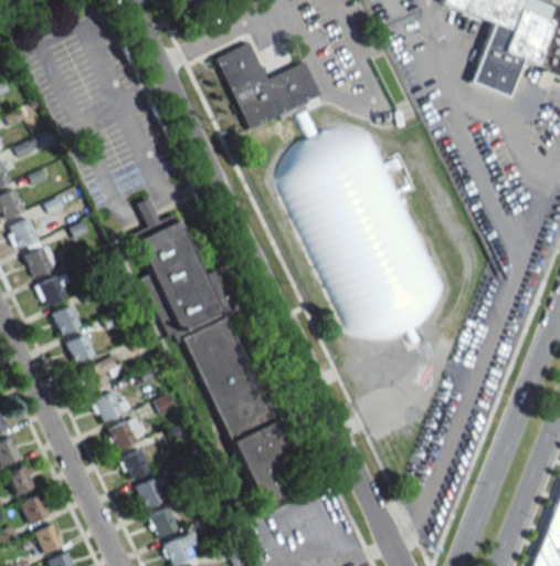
[(182,0),(188,11),(210,0),(182,0)]
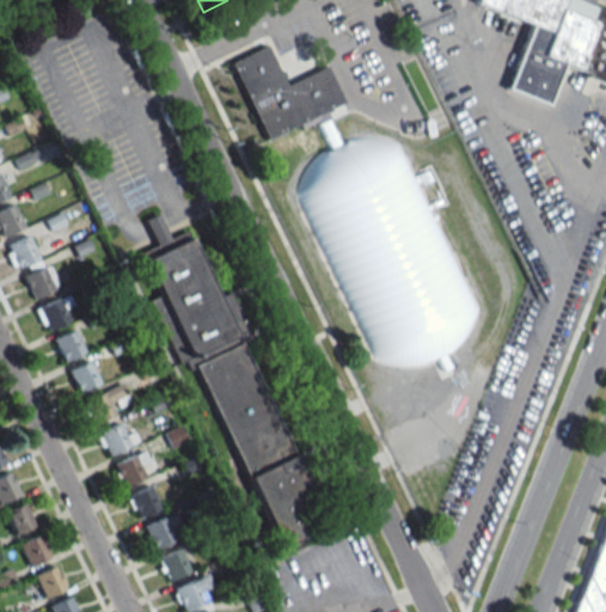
[(514,87),(552,103),(568,63),(594,74),(593,78),(605,83),(605,6),(604,6),(601,6),(600,7),(581,0),(483,0),(483,2),(538,24),(514,87)]
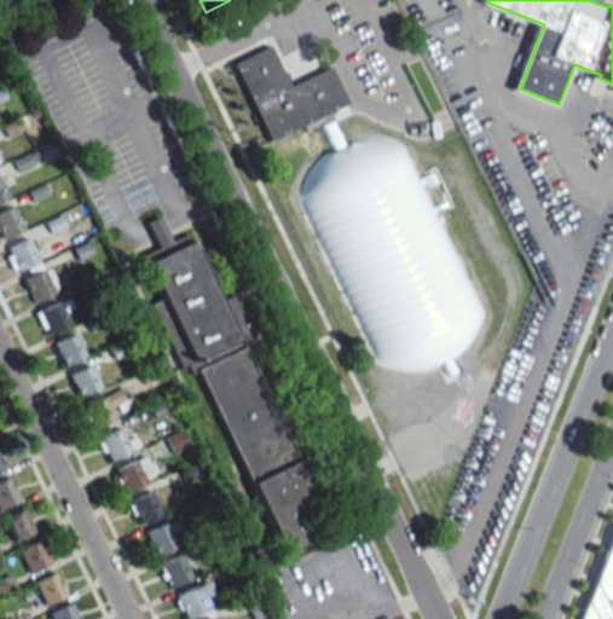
[(352,106),(335,67),(293,84),(276,45),(237,62),(271,140),(352,106)]
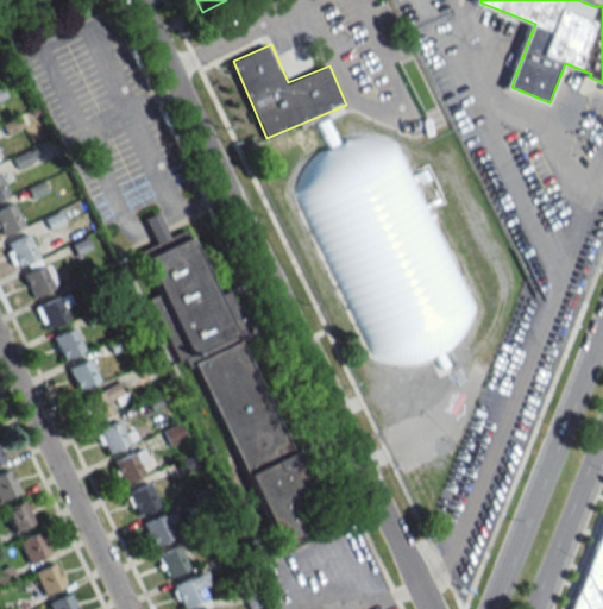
[(0,170),(0,199),(12,193),(1,171),(0,170)]
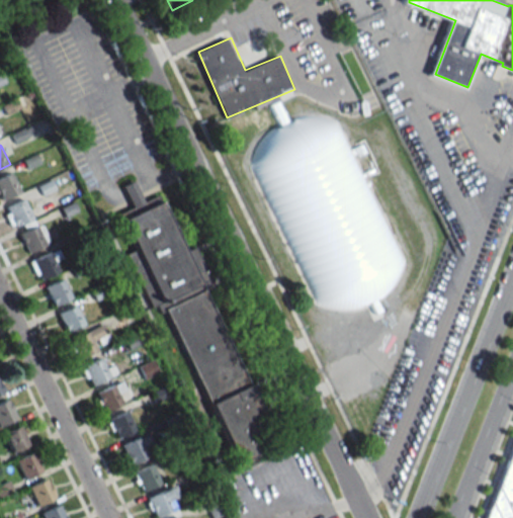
[(0,190),(5,200),(23,190),(13,172),(0,178),(0,190)]
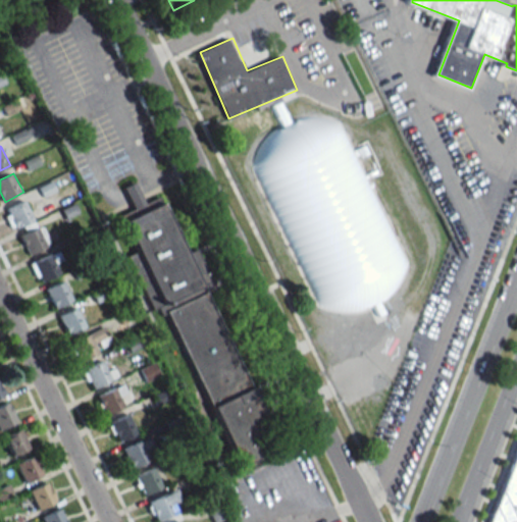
[(239,467),(278,450),(210,292),(217,289),(201,249),(189,254),(164,196),(147,203),(138,181),(126,187),(136,209),(123,215),(140,252),(131,256),(154,311),(168,305),(239,467)]
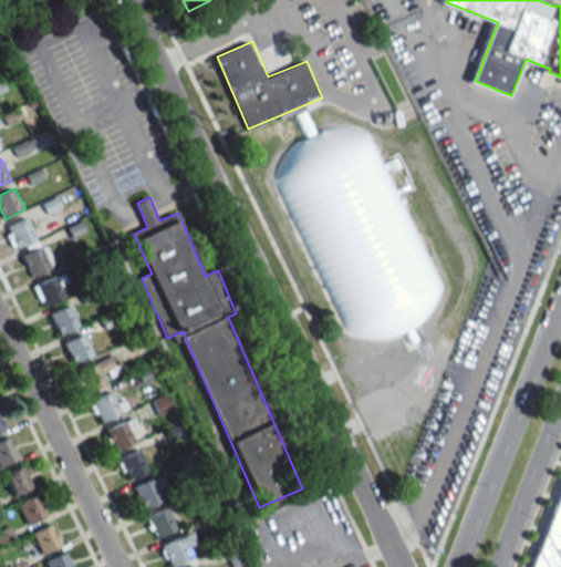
[(336,261),(325,234),(332,230),(320,200),(301,208),(313,238),(307,240),(318,269),(336,261)]
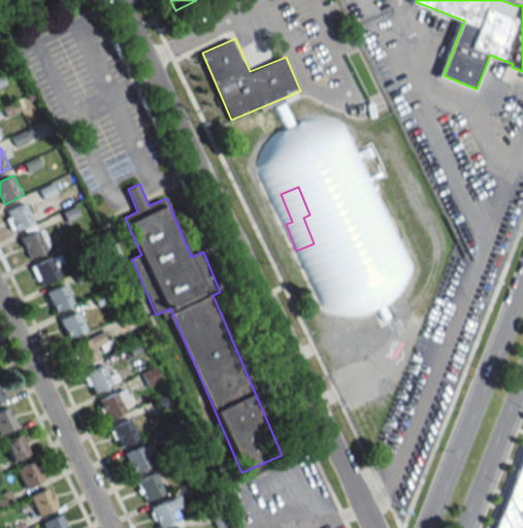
[(7,211),(18,231),(36,221),(27,202),(7,211)]
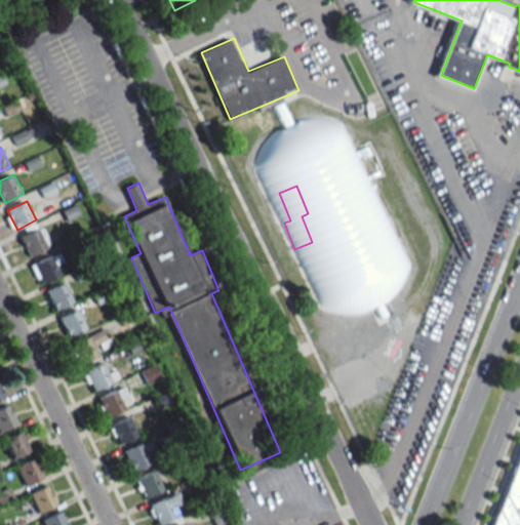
[(24,236),(33,255),(53,245),(44,227),(24,236)]
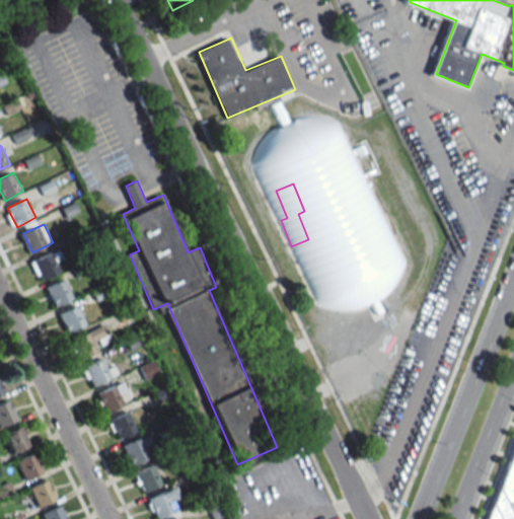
[(345,355),(366,347),(360,331),(382,322),(377,310),(397,302),(392,289),(381,293),(361,244),(301,269),(310,289),(316,286),(345,355)]
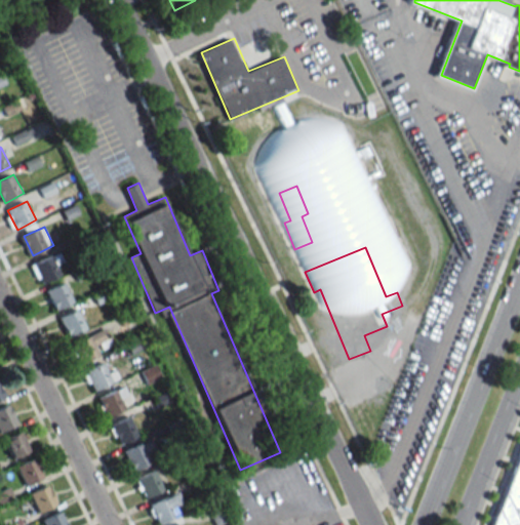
[(64,273),(57,264),(65,260),(60,251),(33,267),(43,284),(64,273)]
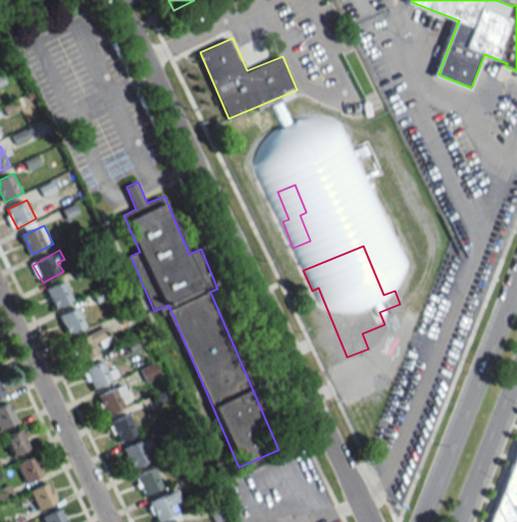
[(57,308),(75,299),(66,280),(48,289),(57,308)]
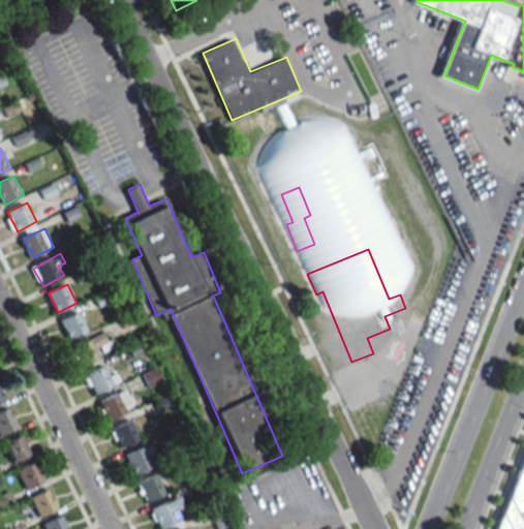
[(89,331),(81,311),(62,319),(70,339),(89,331)]
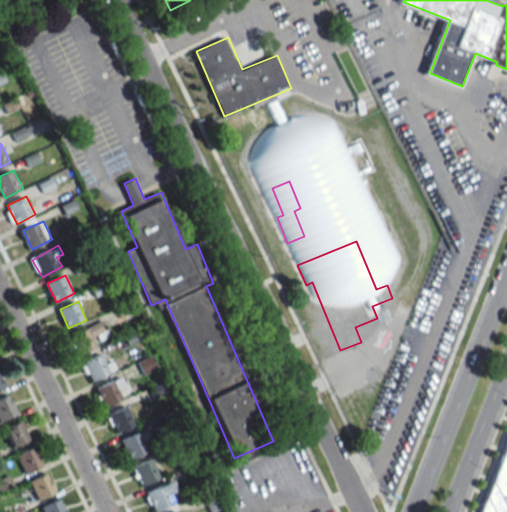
[(105,341),(112,338),(104,321),(73,335),(82,354),(101,345),(97,337),(102,335),(105,341)]
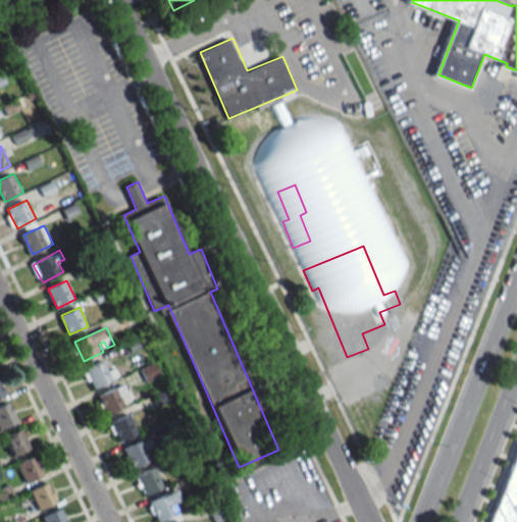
[(116,367),(110,370),(105,360),(85,370),(95,389),(120,376),(116,367)]
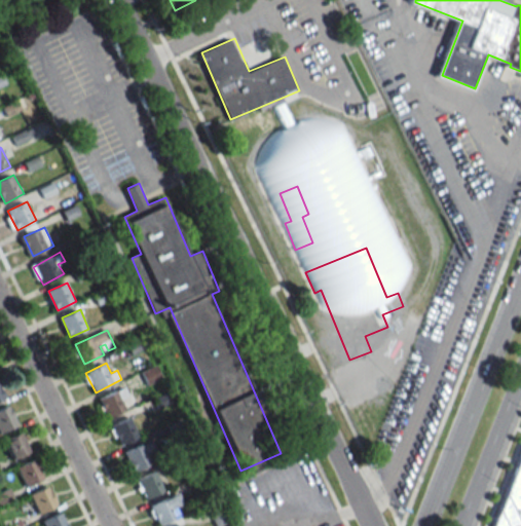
[(131,396),(126,386),(100,399),(109,418),(127,409),(122,400),(131,396)]
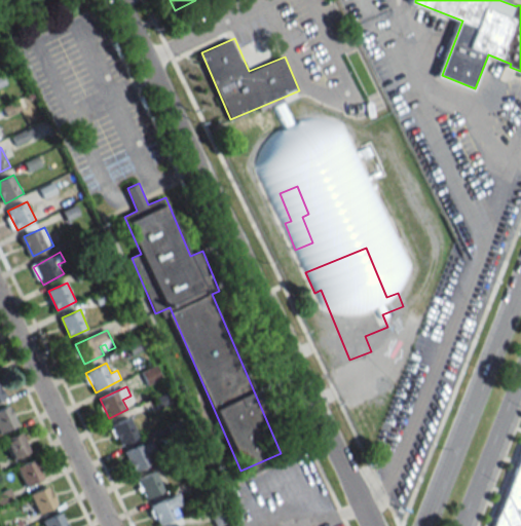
[(21,424),(11,405),(0,409),(0,428),(2,433),(21,424)]
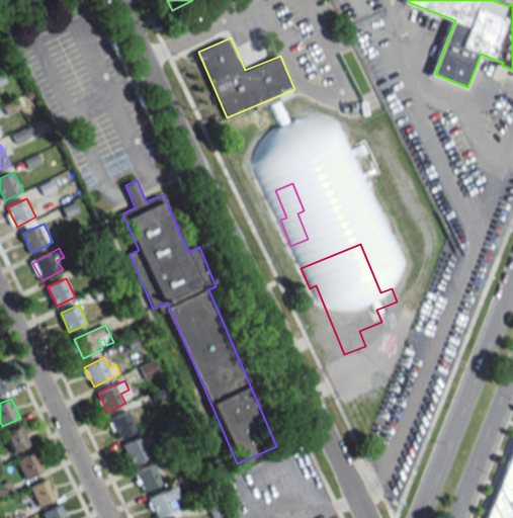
[(110,419),(119,439),(140,430),(131,410),(110,419)]
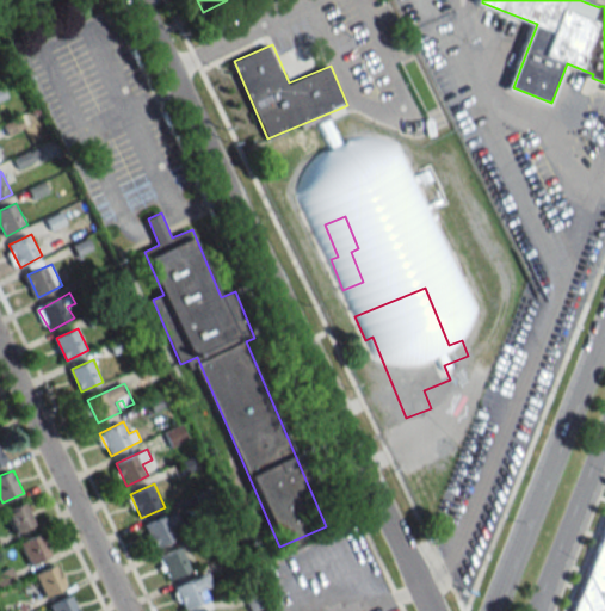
[(17,534),(38,525),(30,503),(7,511),(17,534)]
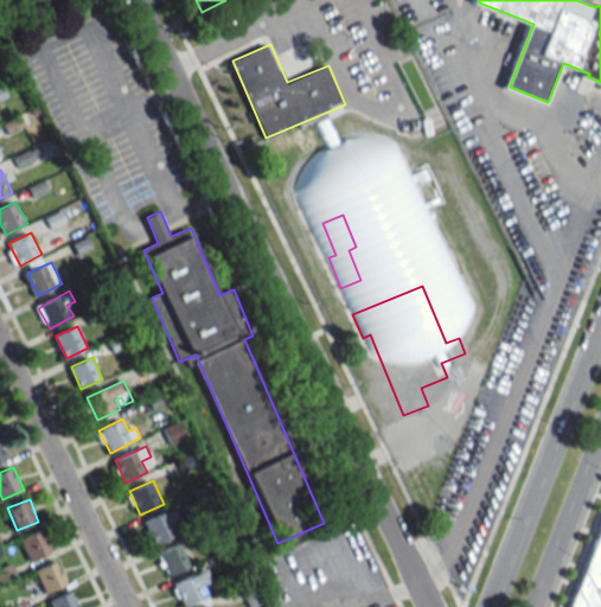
[(146,523),(157,544),(189,529),(179,508),(146,523)]
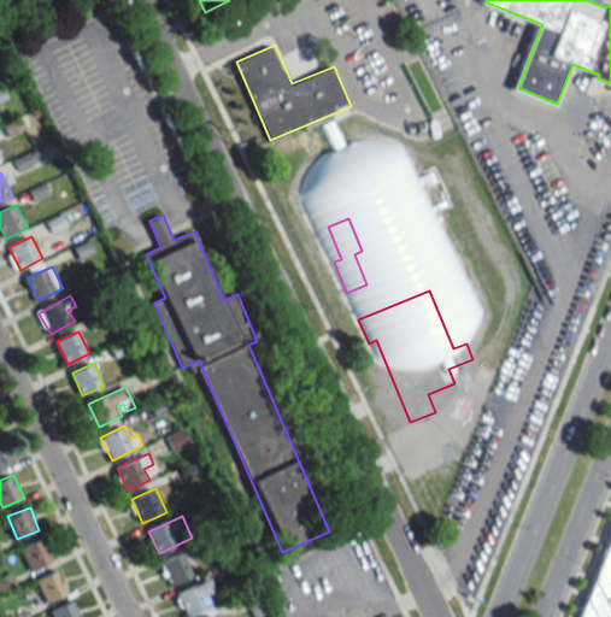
[(23,548),(34,571),(56,560),(45,538),(23,548)]
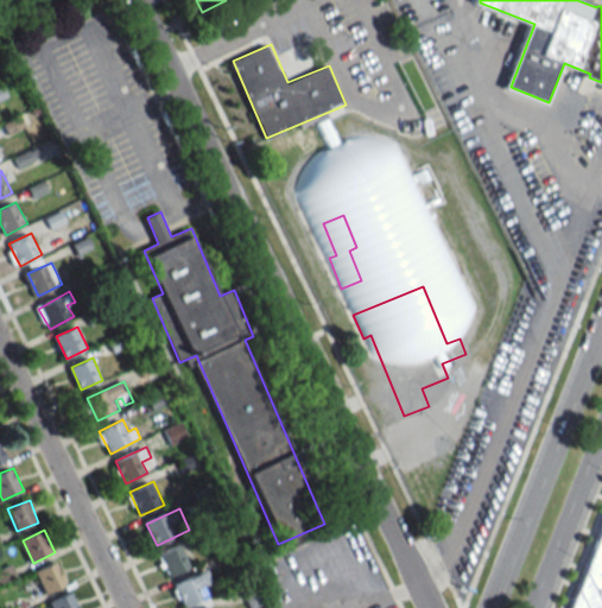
[(170,576),(194,567),(183,543),(159,553),(170,576)]
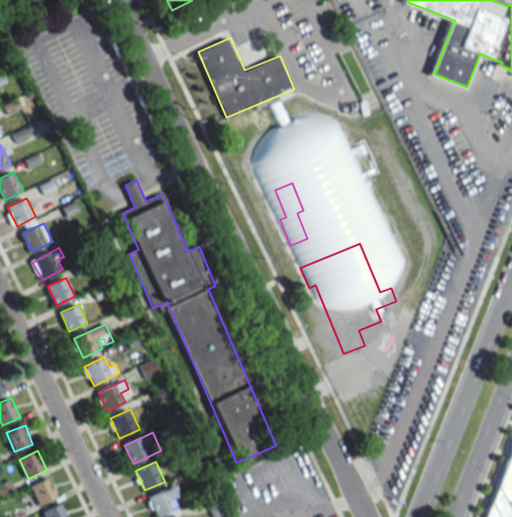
[(502,487),(511,506),(511,476),(509,471),(502,487)]
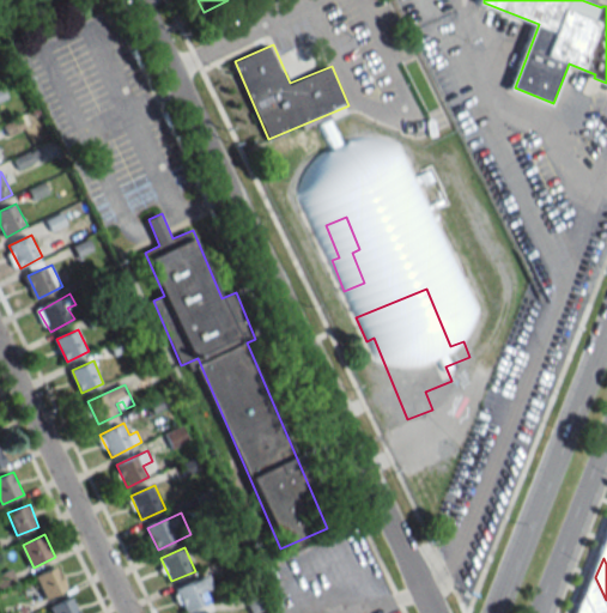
[(48,599),(70,588),(59,565),(37,576),(48,599)]
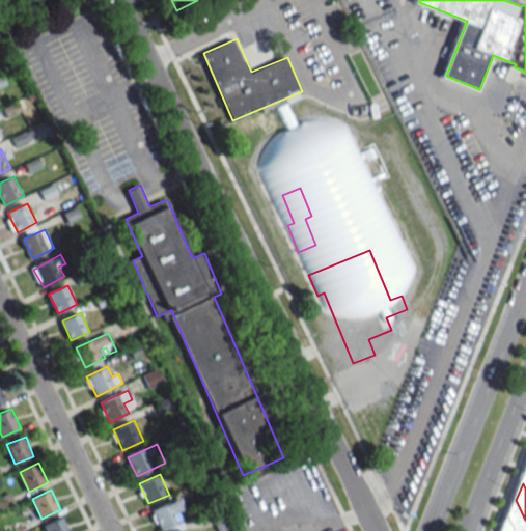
[(177,511),(188,507),(183,497),(153,511),(161,530),(163,530),(183,522),(177,511)]
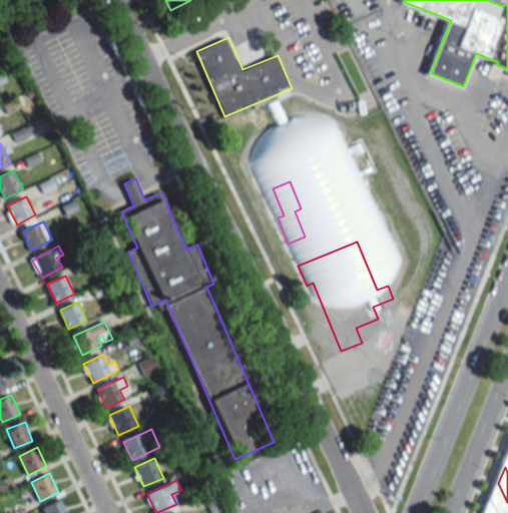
[(498,512),(491,499),(498,483),(507,502),(507,512),(498,512)]
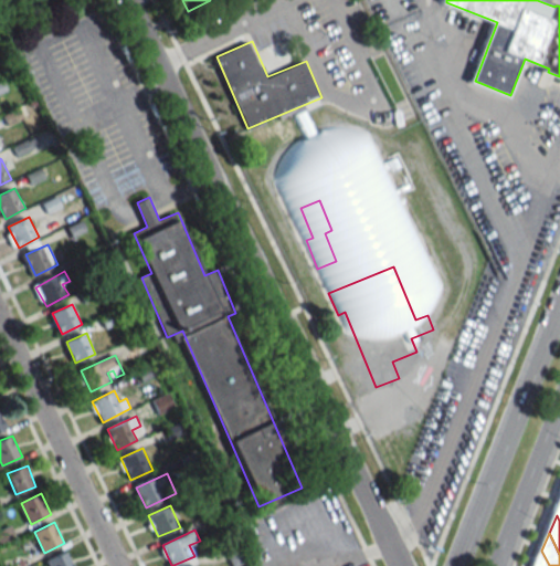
[(228,549),(235,565),(240,565),(252,561),(243,542),(228,549)]
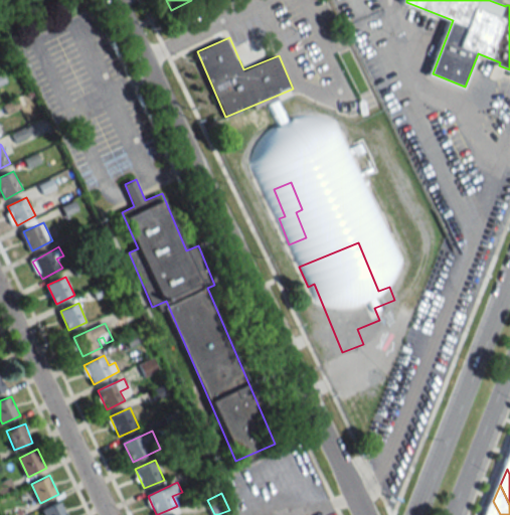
[(46,514),(68,514),(62,501),(44,510),(46,514)]
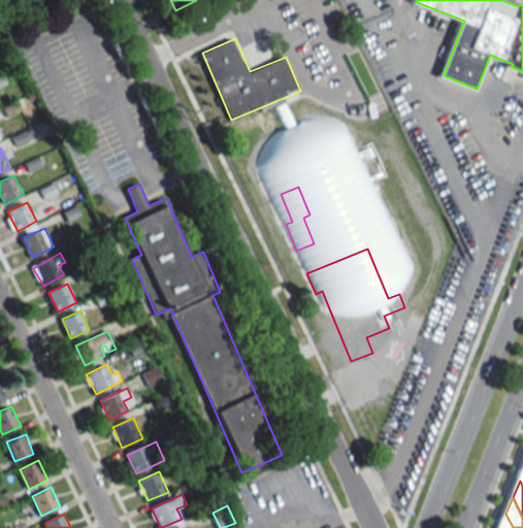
[(499,527),(513,527),(505,514),(499,527)]
